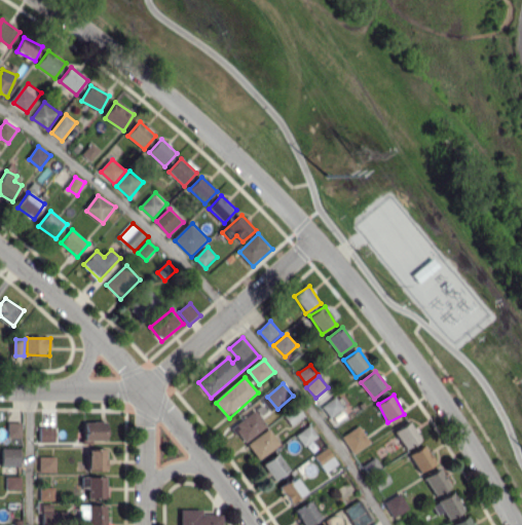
[(332,418),(346,409),(337,398),(324,407),(332,418)]
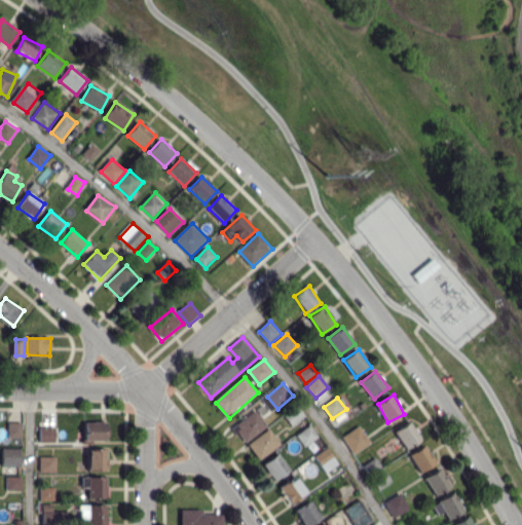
[(269,426),(257,410),(234,427),(247,444),(269,426)]
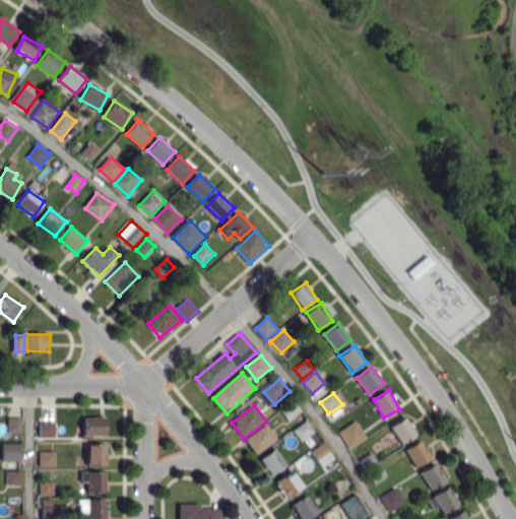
[(23,417),(10,418),(10,433),(23,433),(23,417)]
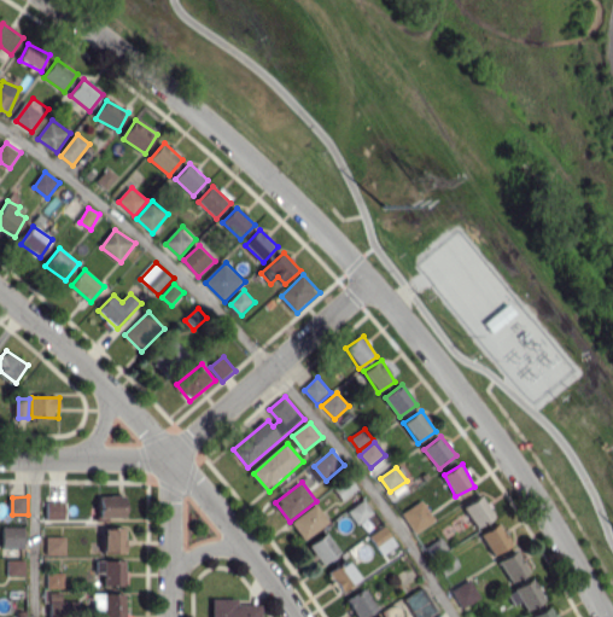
[(127,496),(101,496),(101,519),(127,518),(127,496)]
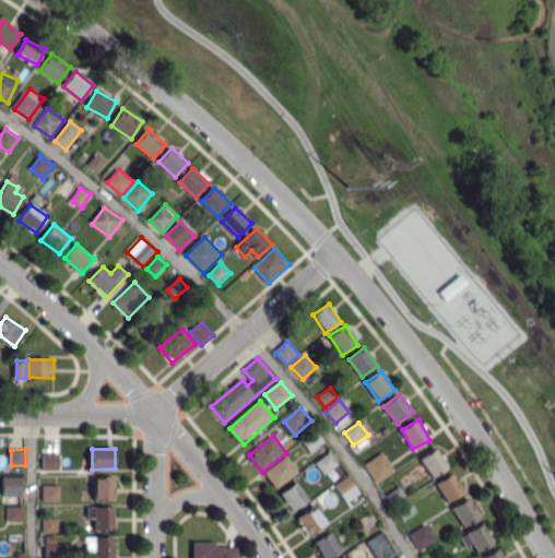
[(434,478),(449,467),(437,449),(422,460),(434,478)]
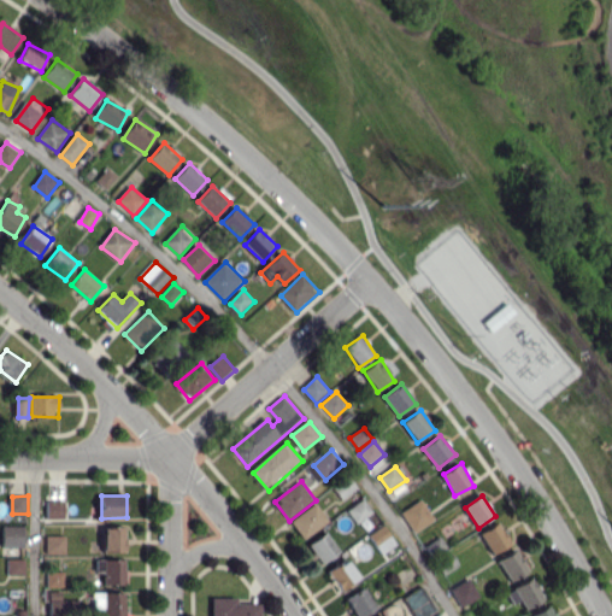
[(369,533),(383,520),(365,499),(351,511),(369,533)]
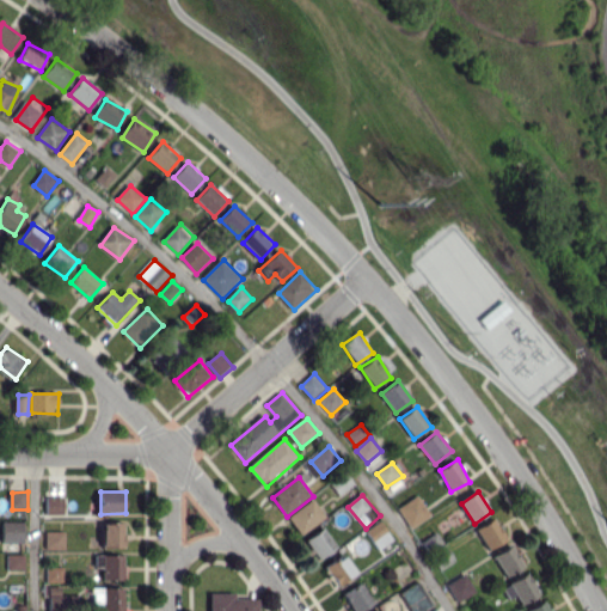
[(412,530),(433,517),(420,496),(399,509),(412,530)]
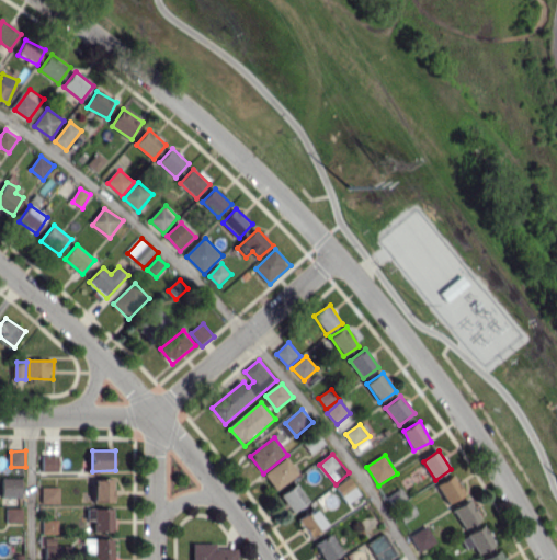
[(60,472),(60,456),(45,456),(45,471),(60,472)]
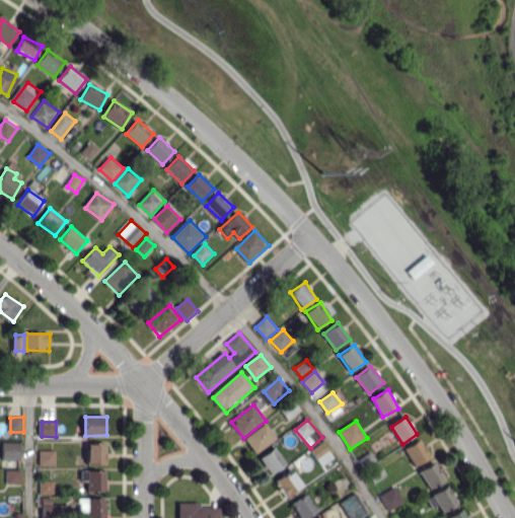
[(246,436),(254,453),(278,442),(270,425),(246,436)]
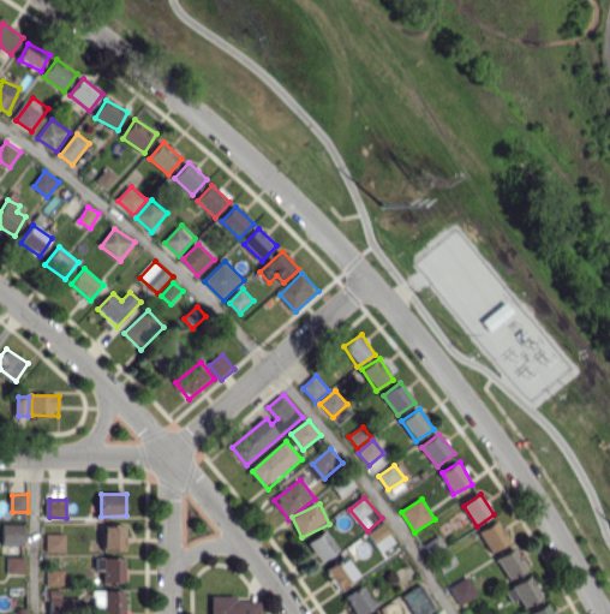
[(494,553),(512,541),(497,522),(479,534),(494,553)]
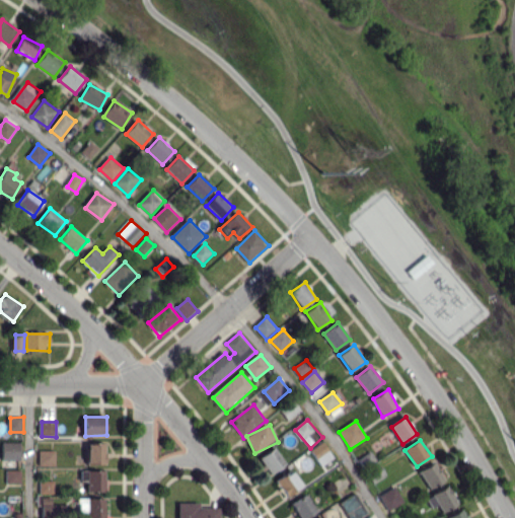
[(22,442),(4,443),(4,461),(22,461),(22,442)]
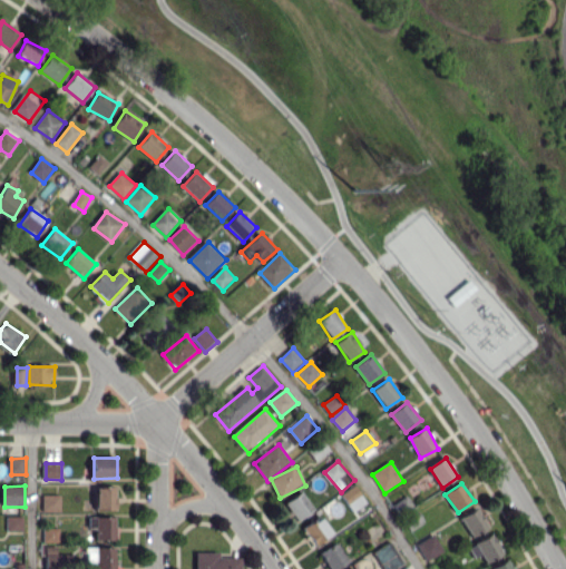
[(343,496),(354,512),(369,503),(357,486),(343,496)]
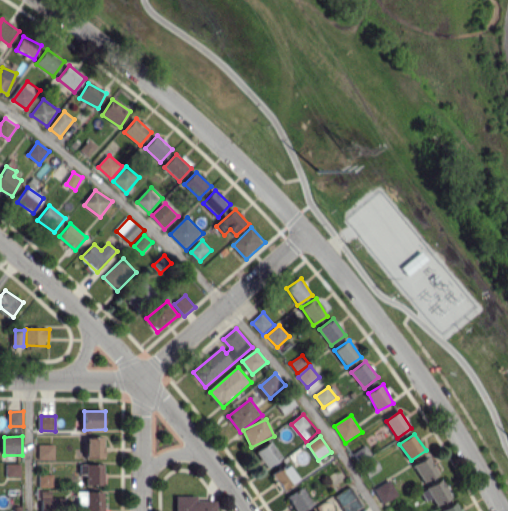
[(87,438),(87,458),(106,458),(106,438),(87,438)]
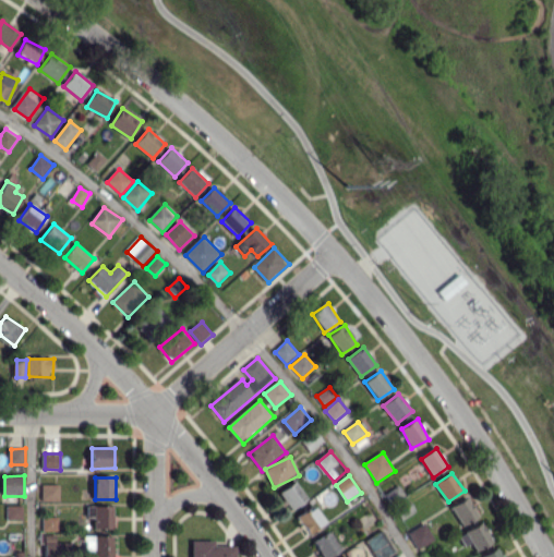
[(281,492),(292,510),(310,500),(299,482),(281,492)]
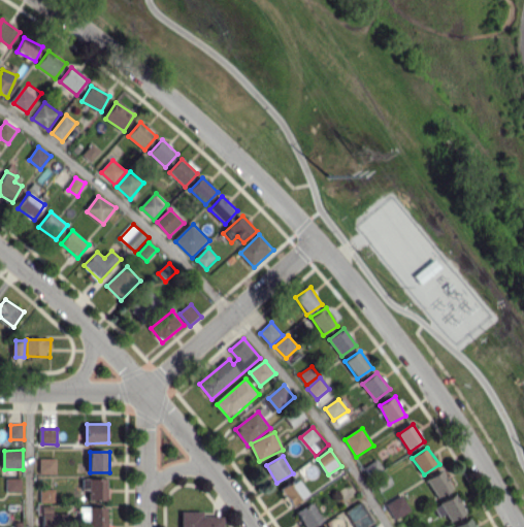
[(42,473),(59,473),(59,459),(42,459),(42,473)]
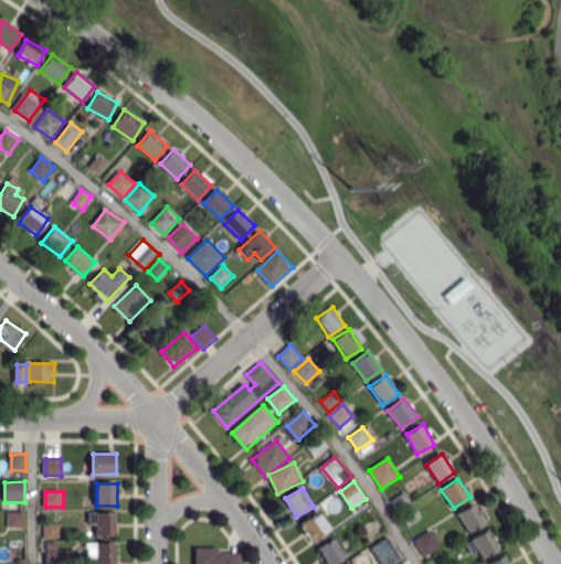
[(458,512),(469,533),(486,524),(476,503),(458,512)]
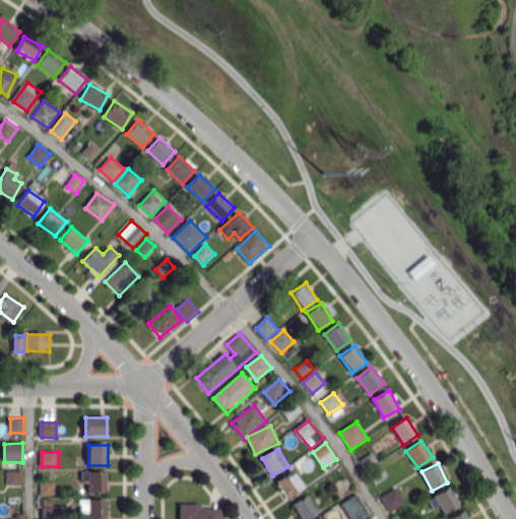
[(8,471),(9,485),(23,484),(23,470),(8,471)]
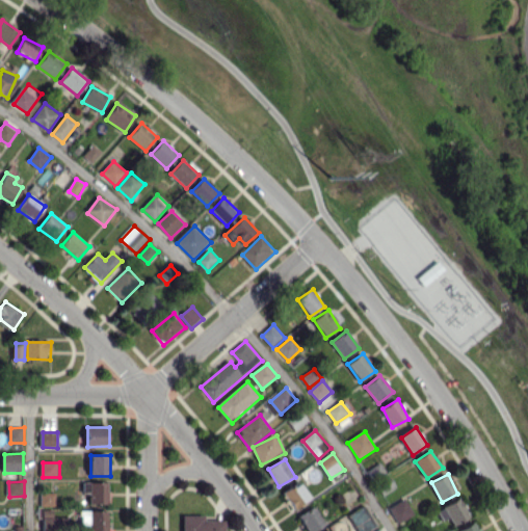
[(109,505),(109,482),(85,483),(85,494),(90,494),(90,505),(109,505)]
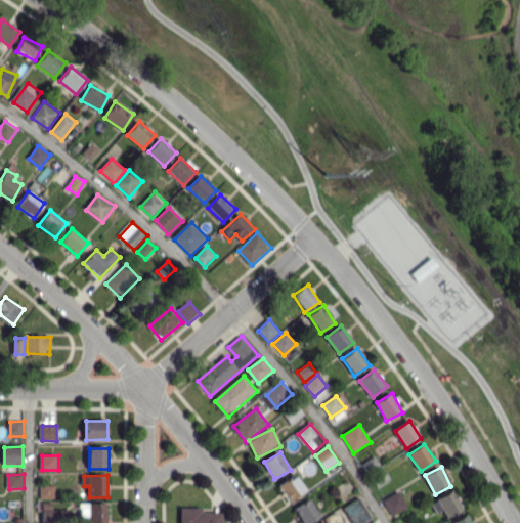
[(291,503),(307,492),(297,475),(280,485),(291,503)]
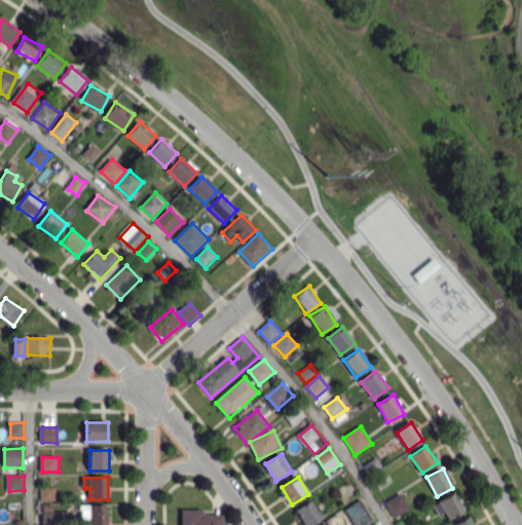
[(43,501),(58,500),(57,488),(42,488),(43,501)]
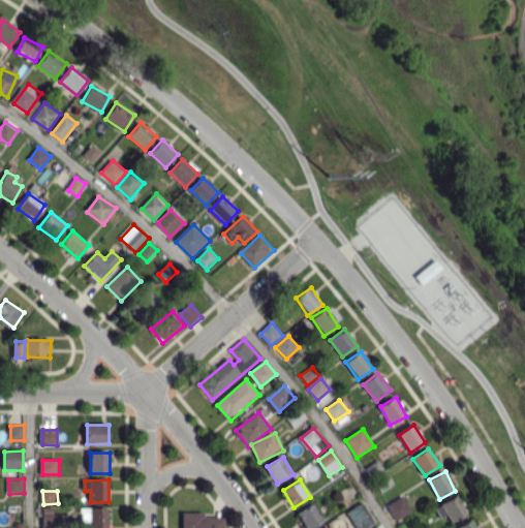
[(452,524),(469,514),(458,495),(441,504),(452,524)]
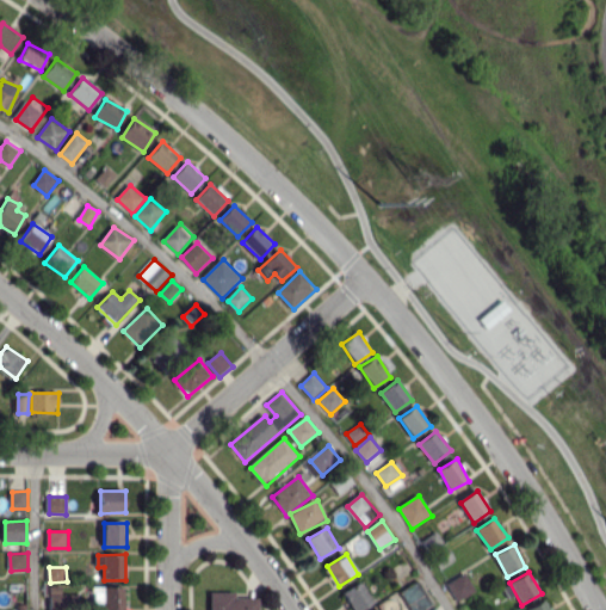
[(477,592),(468,573),(447,584),(458,603),(477,592)]
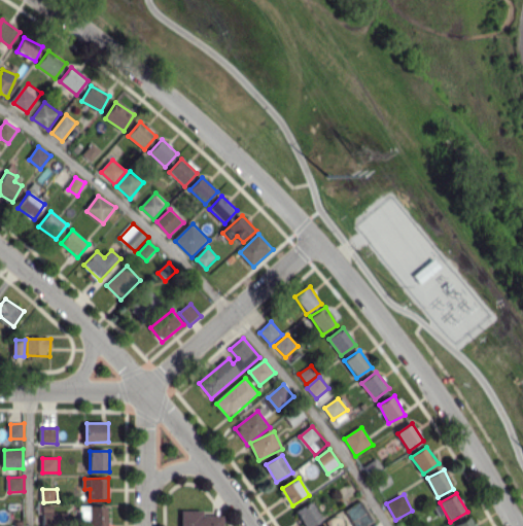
[(298,512),(305,525),(313,525),(324,520),(314,502),(298,512)]
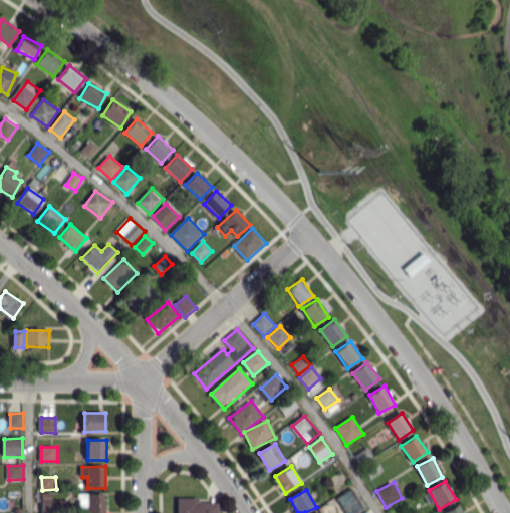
[(340,496),(346,512),(359,512),(363,511),(356,490),(340,496)]
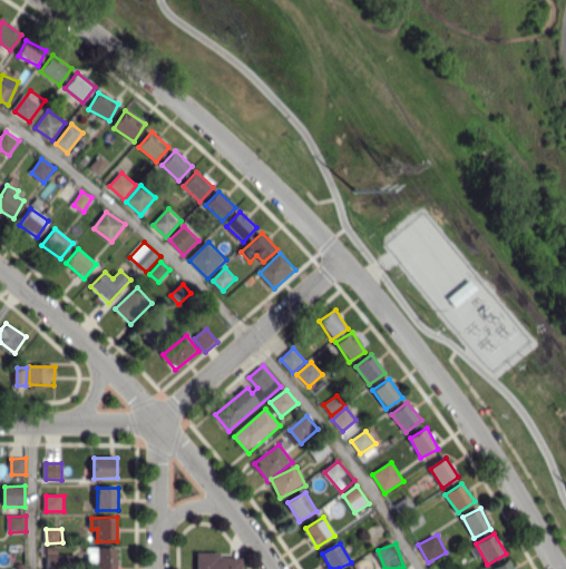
[(118,568),(117,548),(88,549),(89,562),(97,562),(97,568),(118,568)]
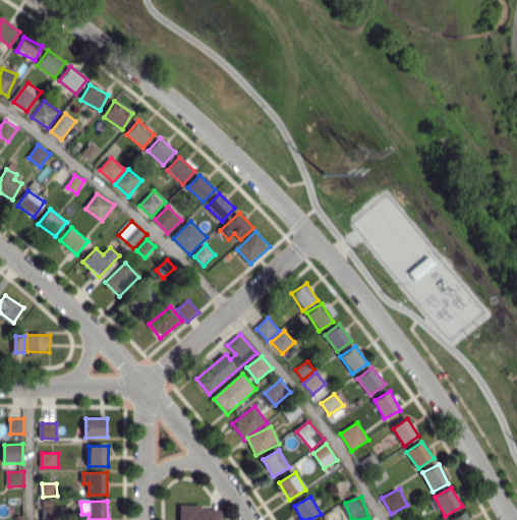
[(45,503),(44,519),(69,519),(70,504),(45,503)]
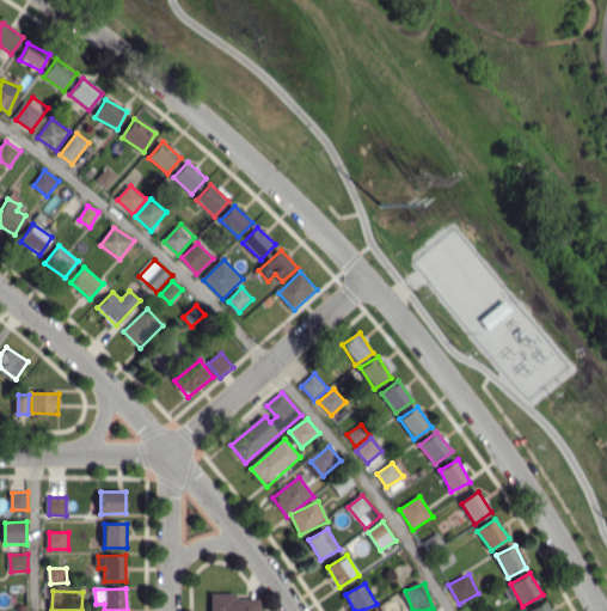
[(261,610),(261,599),(237,599),(237,594),(212,594),(212,610),(261,610)]
